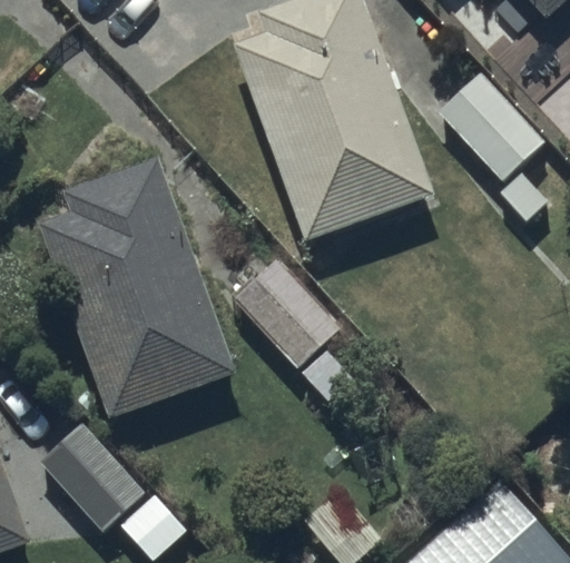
[(263,28),(229,41),(304,237),(431,189),(359,0),(288,0),(256,12),(263,28)]
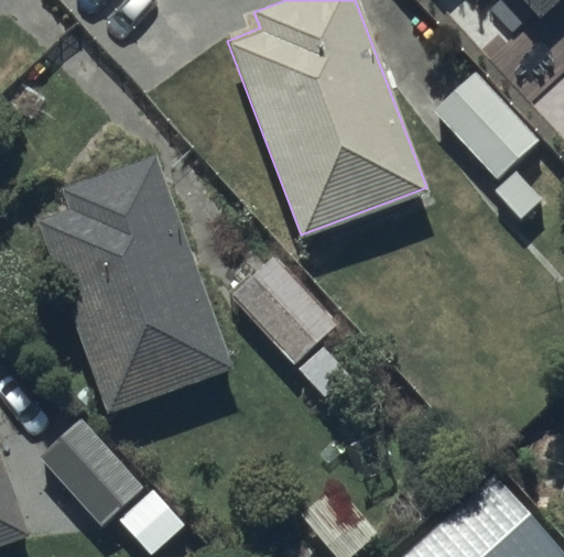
[(555,0),(523,0),(538,15),(555,0)]
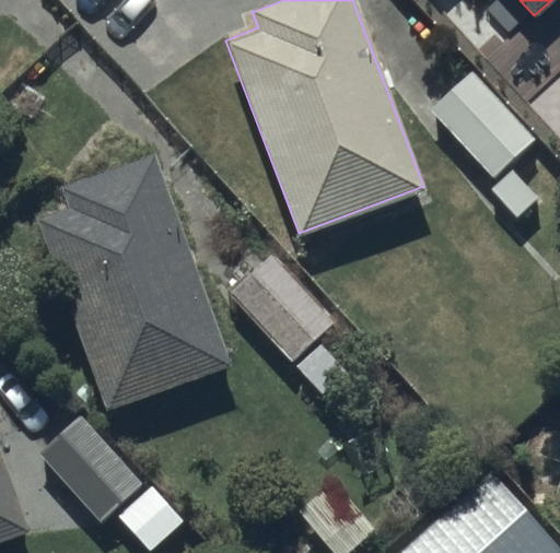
[(473,71),(430,109),(490,177),(534,139),(473,71)]
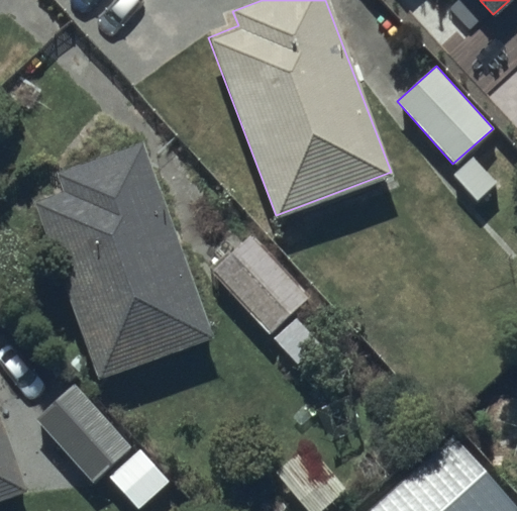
[(64,186),(33,197),(97,376),(211,334),(141,140),(59,170),(64,186)]
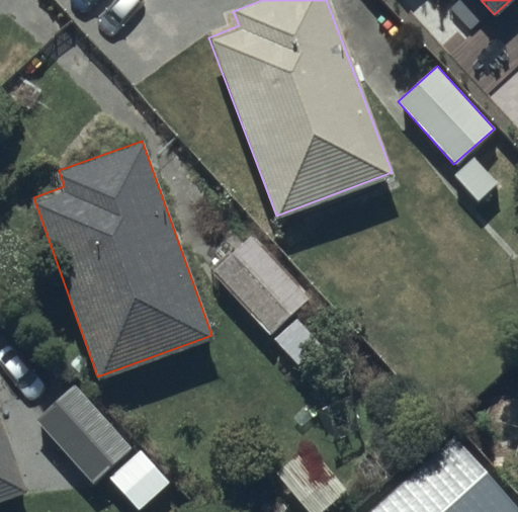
[(251,234),(210,271),(271,335),(311,297),(251,234)]
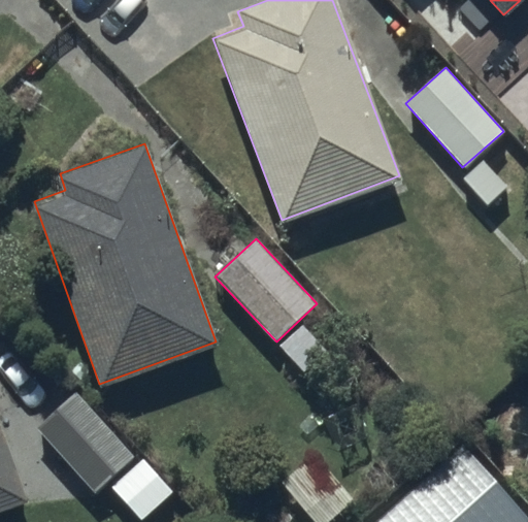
[(135,456),(75,392),(36,429),(95,493),(135,456)]
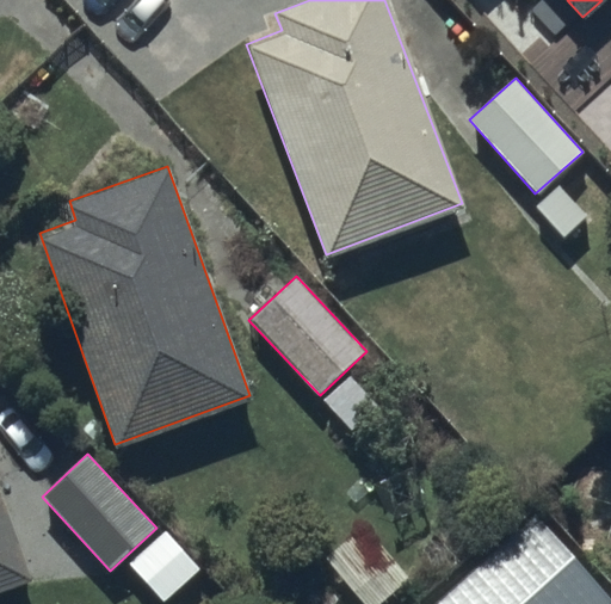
[(0,503),(0,592),(26,584),(0,503)]
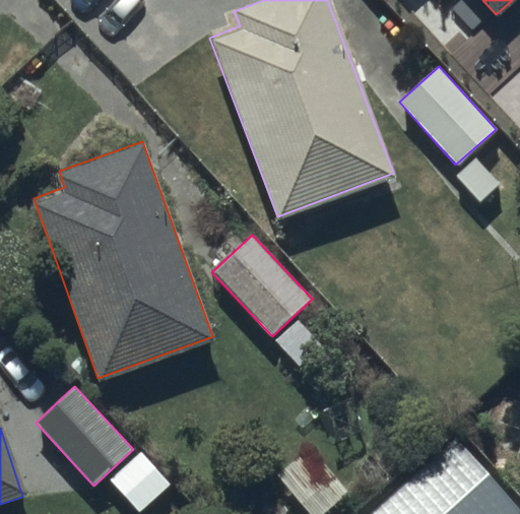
[(514,513),(517,511),(451,438),(368,513),(514,513)]
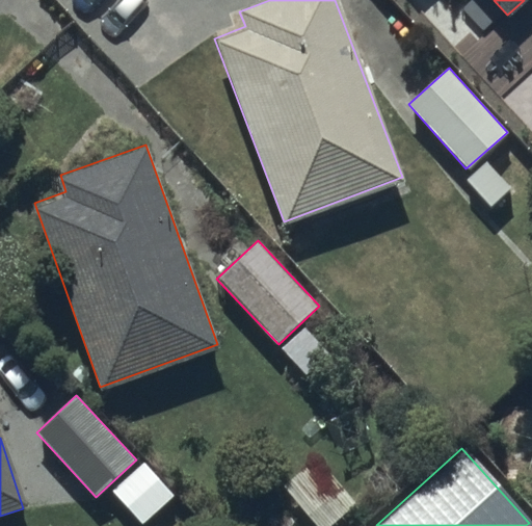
[(143,463),(110,492),(141,525),(143,525),(175,497),(143,463)]
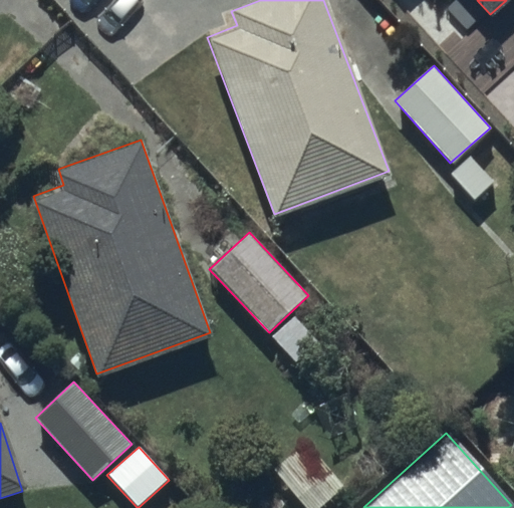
All buildings are outlined.
